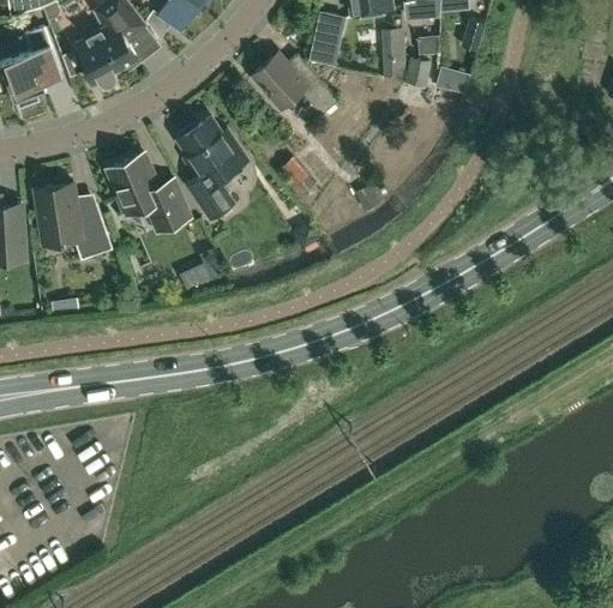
[(6,0),(10,20),(42,11),(56,4),(55,0),(6,0)]
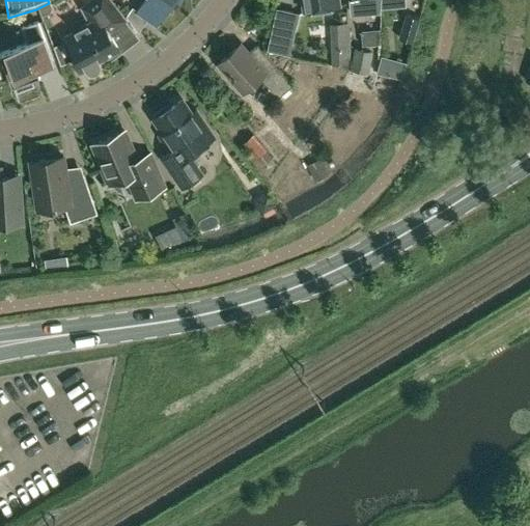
[(108,36),(124,24),(106,0),(95,0),(81,11),(89,26),(64,39),(75,58),(72,60),(80,75),(85,72),(88,75),(93,76),(96,74),(99,70),(98,64),(118,54),(108,36)]
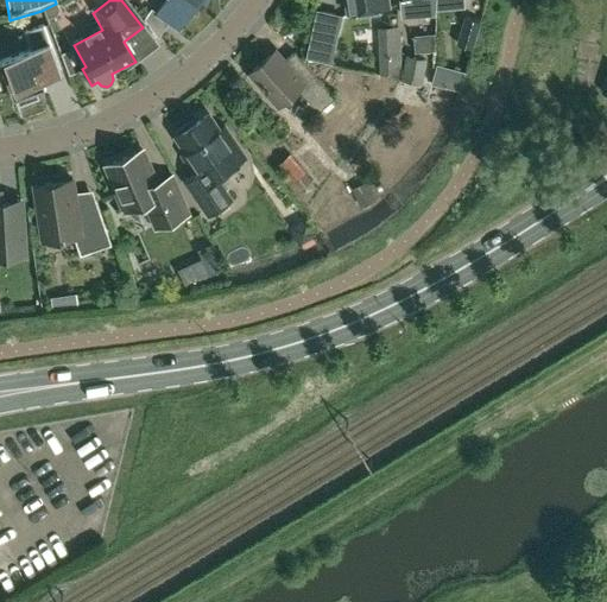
[(168,0),(156,18),(178,33),(201,1),(206,4),(207,0),(168,0)]
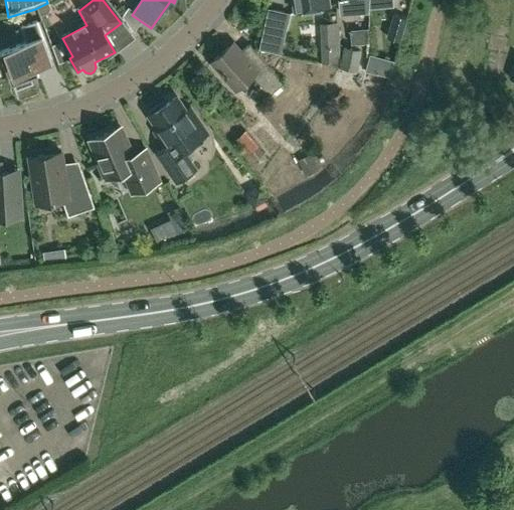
[(291,0),(293,13),(328,8),(327,0),(291,0)]
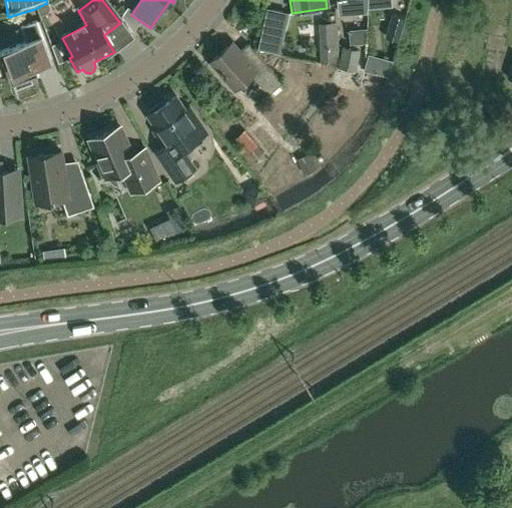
[(367,0),(337,0),(338,16),(366,14),(367,0)]
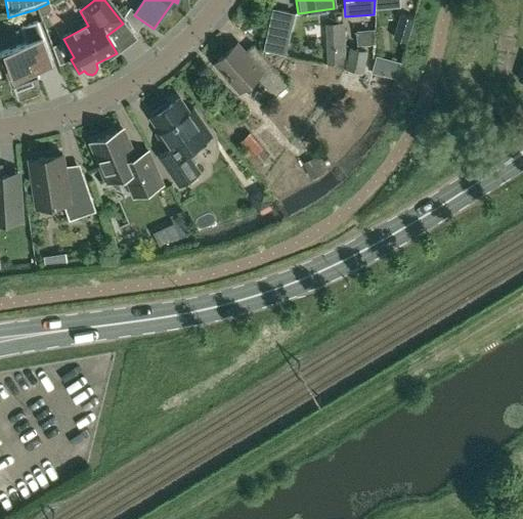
[(263,53),(284,57),(293,17),(271,12),(263,53)]
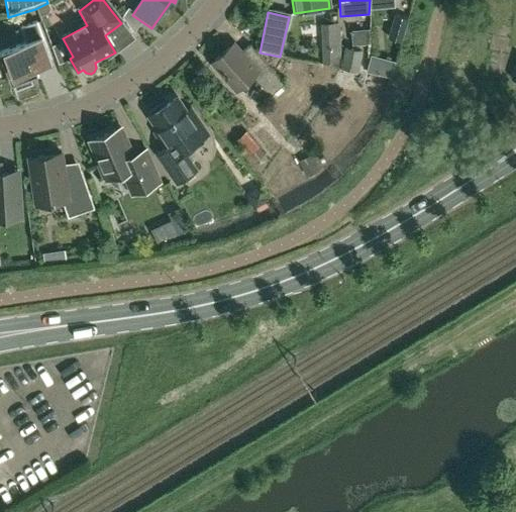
[(406,22),(394,19),(388,40),(400,43),(406,22)]
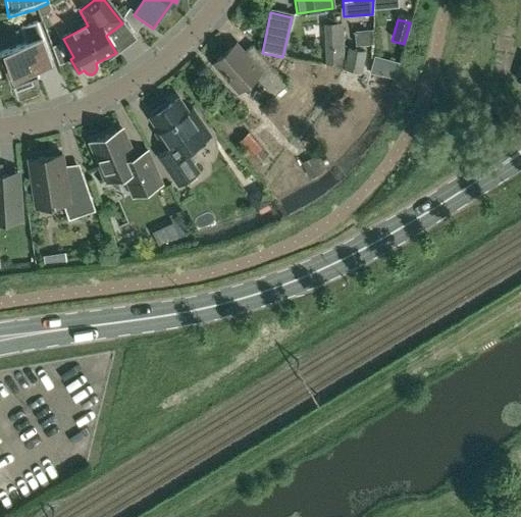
[(36,70),(51,64),(37,24),(20,31),(25,46),(0,55),(0,84),(8,82),(11,88),(12,88),(15,95),(34,88),(31,81),(39,78),(36,70)]
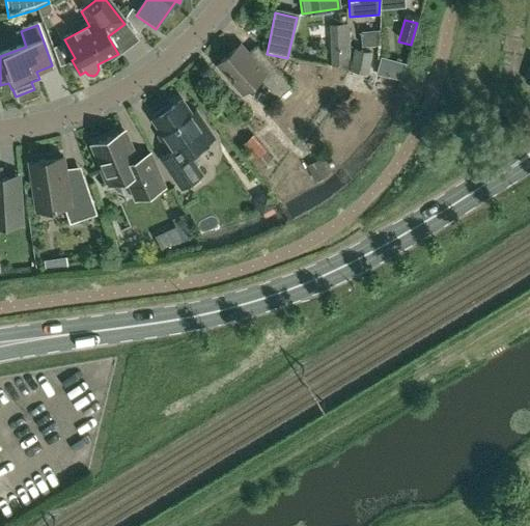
[(350,68),(349,27),(329,28),(331,68),(350,68)]
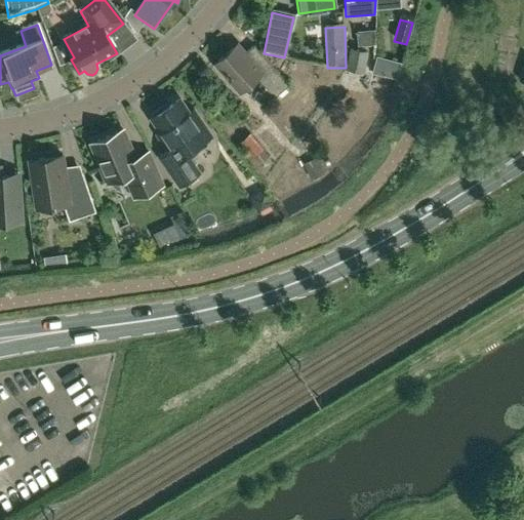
[(274,100),(288,87),(253,47),(245,54),(237,45),(214,66),(240,94),(256,80),(274,100)]
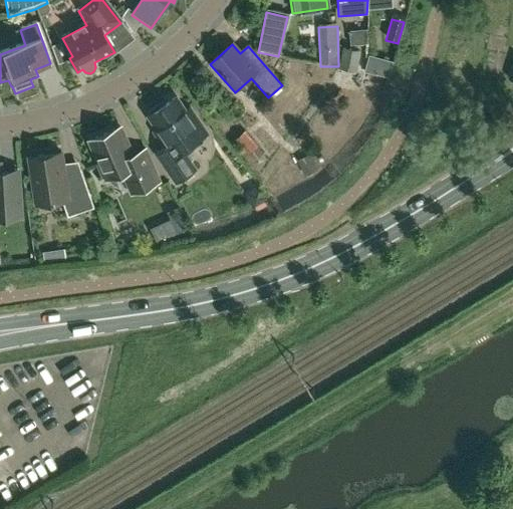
[(339,70),(355,74),(359,54),(343,51),(339,70)]
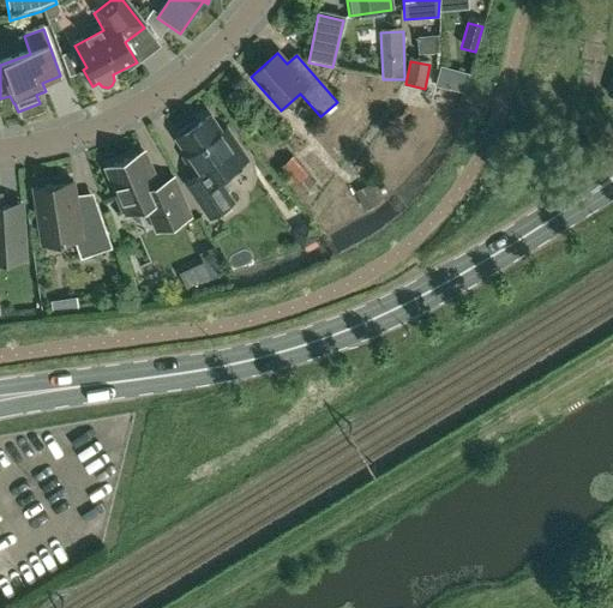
[(197,128),(194,124),(175,137),(179,140),(178,142),(202,175),(186,186),(209,221),(232,206),(216,182),(245,163),(234,146),(229,150),(209,120),(197,128)]
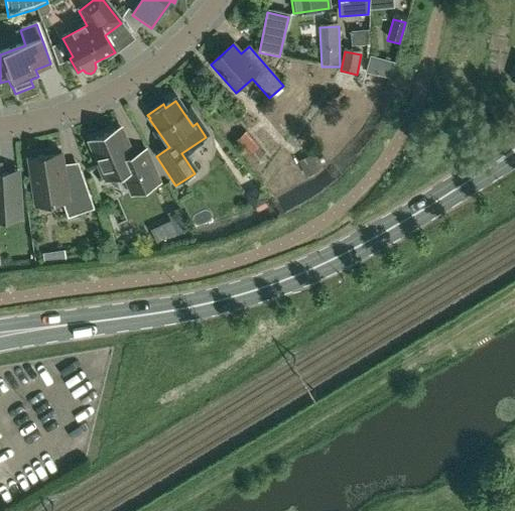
[(132,198),(158,185),(144,152),(131,158),(119,131),(90,143),(100,167),(98,168),(103,180),(105,179),(107,183),(123,176),(132,198)]
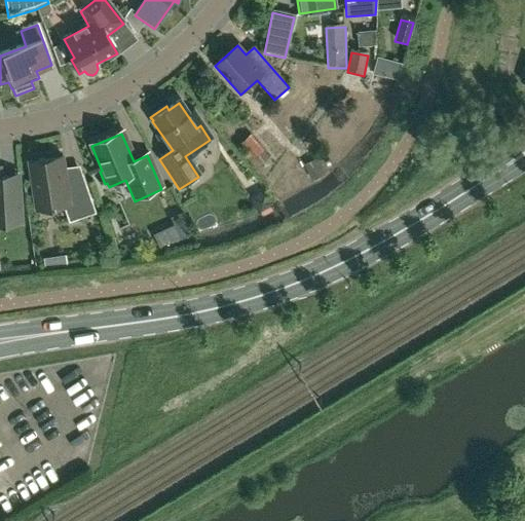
[(65,179),(62,159),(29,163),(36,212),(63,208),(69,225),(96,216),(82,177),(65,179)]
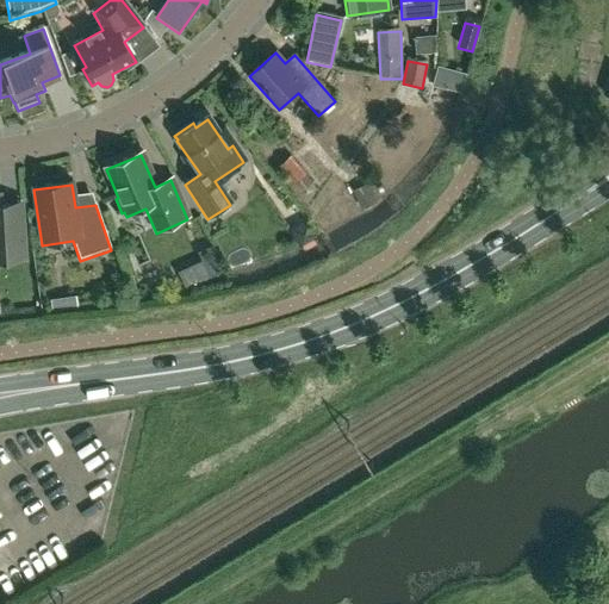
[(0,262),(24,261),(20,205),(0,206),(0,262)]
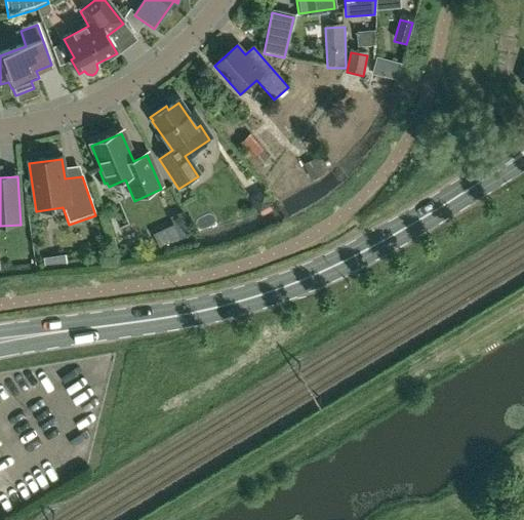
[(276,212),(274,207),(260,213),(264,220),(276,212)]
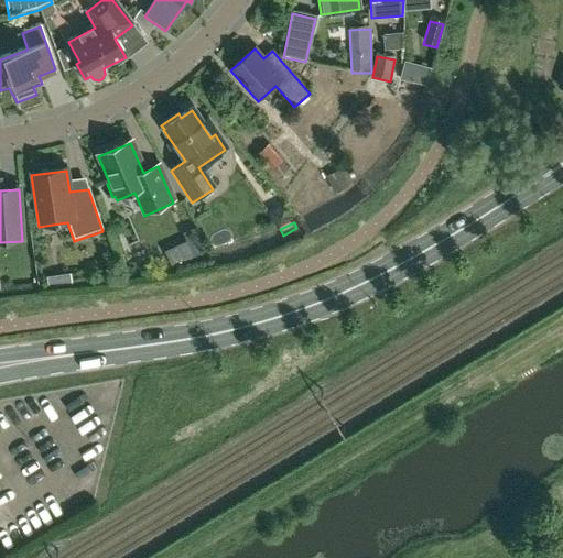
[(196,231),(184,237),(187,244),(194,260),(206,254),(196,231)]
